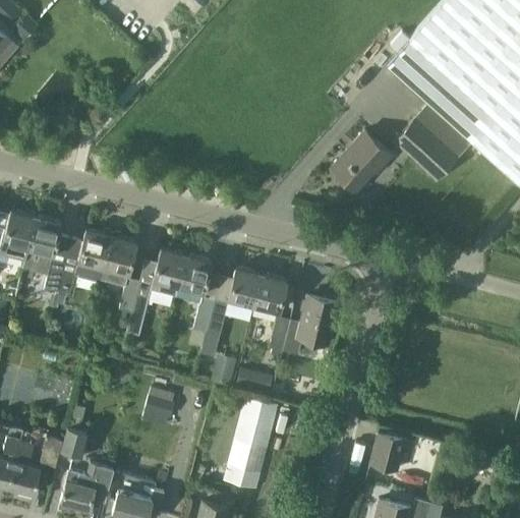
[(11,0),(0,0),(0,21),(11,32),(26,13),(11,0)]
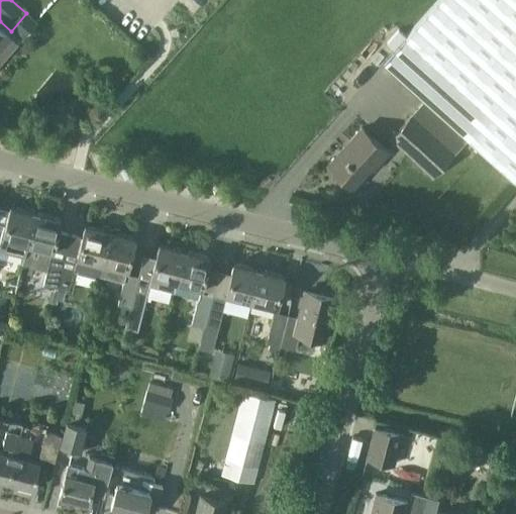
[(515,0),(463,0),(396,77),(424,103),(411,117),(412,118),(392,140),(433,177),(453,155),(455,157),(468,142),(515,186),(515,0)]
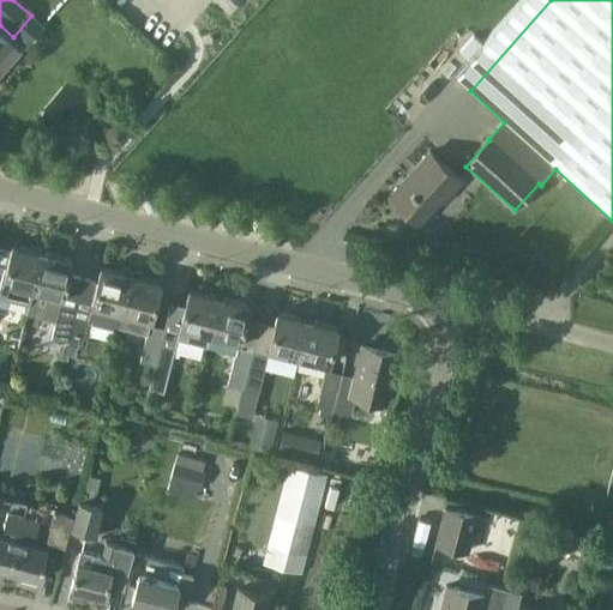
[(0,76),(1,78),(20,55),(0,36),(0,76)]
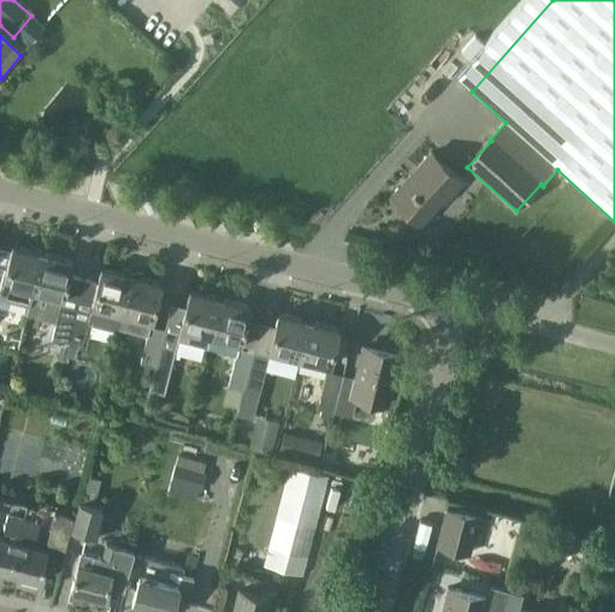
[(447,202),(465,183),(433,155),(395,197),(423,223),(444,200),(447,202)]
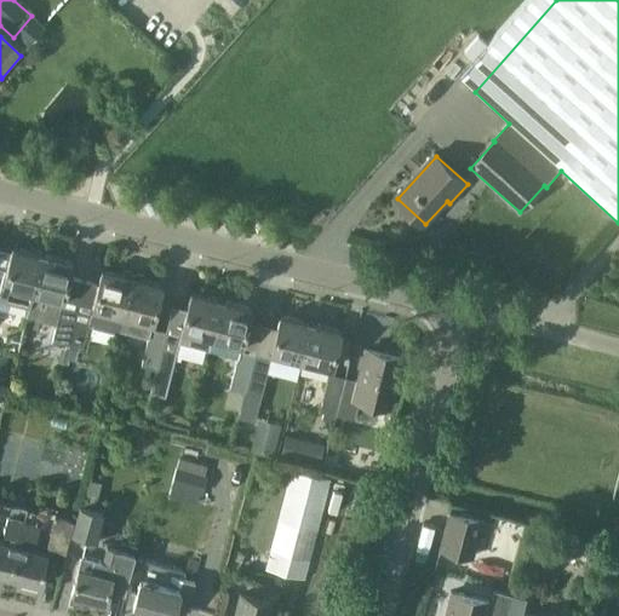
[(15,251),(10,269),(0,266),(0,311),(7,314),(10,305),(30,310),(45,258),(15,251)]
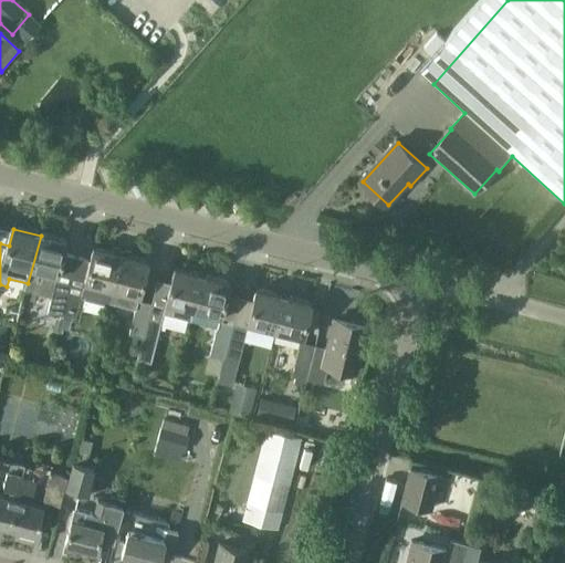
[(69,243),(41,236),(28,283),(25,292),(53,299),(49,315),(56,318),(53,333),(59,334),(77,258),(65,254),(69,243)]
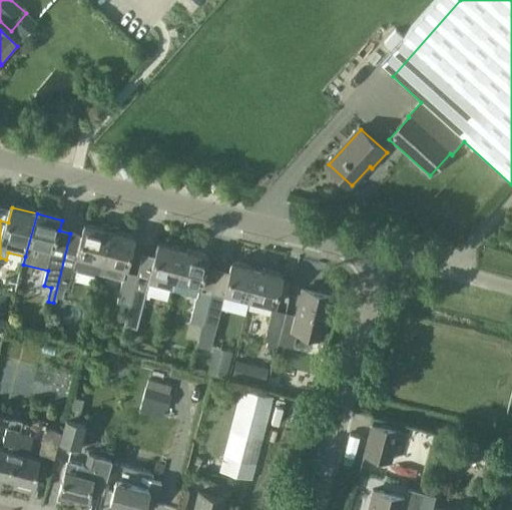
[(85,225),(83,236),(70,233),(53,303),(62,305),(65,292),(69,293),(75,271),(99,277),(110,232),(85,225)]
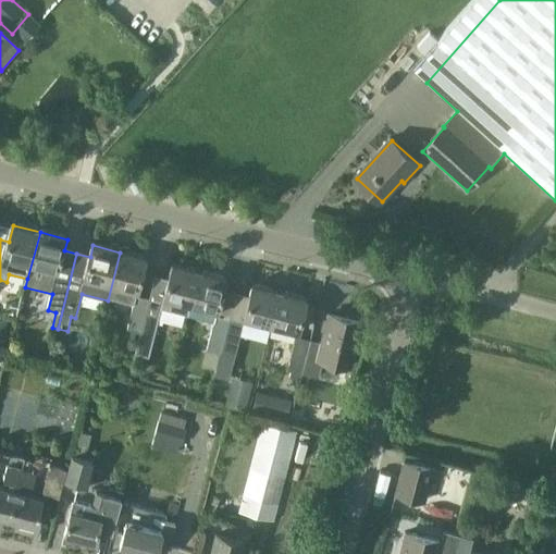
[(147,259),(120,253),(108,300),(134,306),(127,331),(141,334),(150,300),(137,297),(138,293),(138,294),(147,259)]
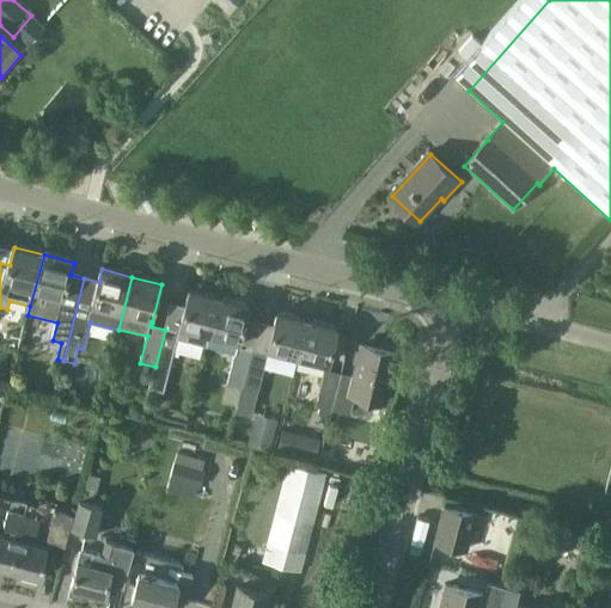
[(211,336),(220,300),(191,292),(181,335),(165,330),(156,367),(142,419),(154,423),(162,394),(165,395),(171,372),(178,341),(209,349),(211,344),(213,337),(211,336)]
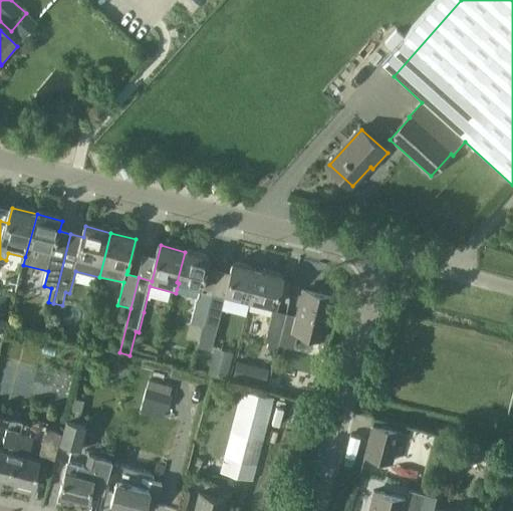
[(186,252),(185,252),(177,282),(179,283),(177,289),(186,292),(187,285),(202,289),(209,258),(186,252)]
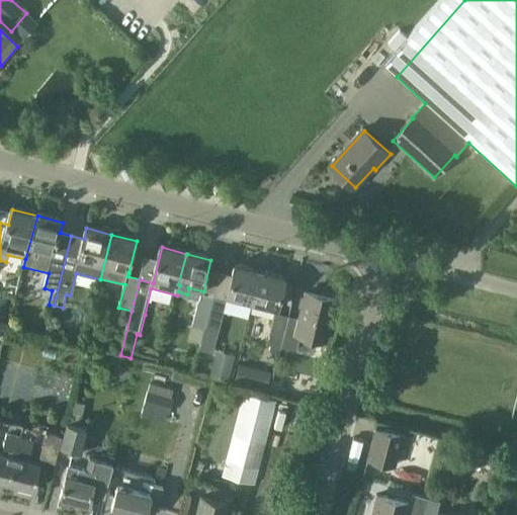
[(228,297),(253,304),(261,272),(236,266),(228,297)]
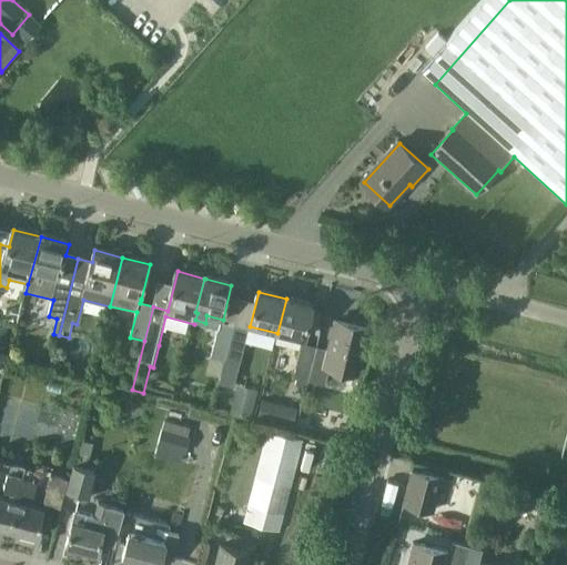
[(314,305),(286,299),(277,333),(305,340),(314,305)]
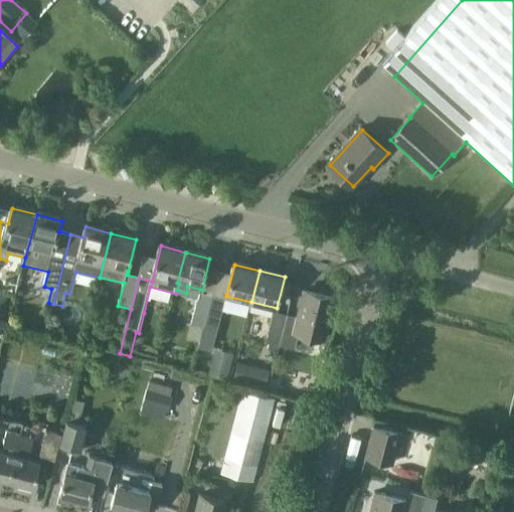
[(192,325),(204,328),(212,297),(199,294),(192,325)]
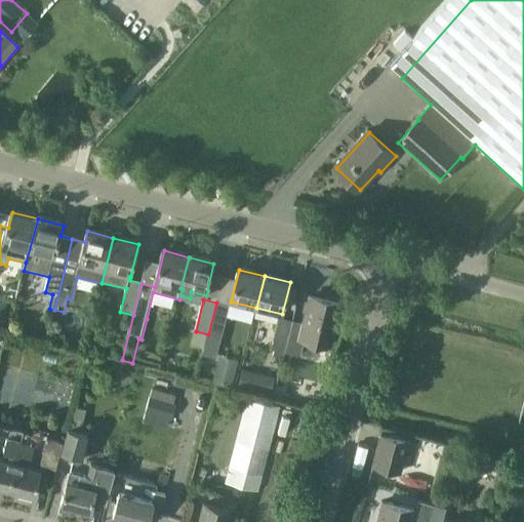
[(305,325),(293,322),(285,354),(299,358),(305,340),(329,347),(339,307),(312,299),(305,325)]
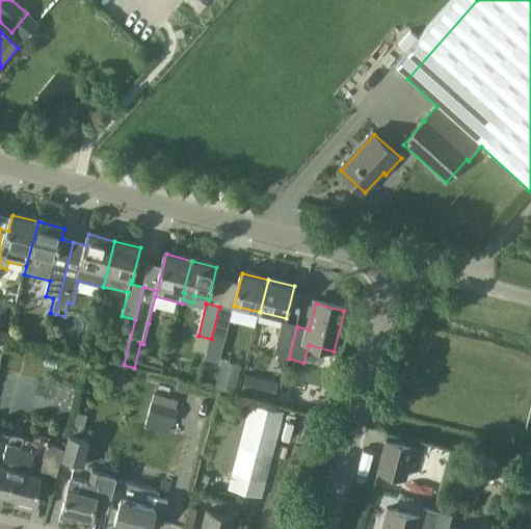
[(219,307),(211,339),(208,353),(221,356),(226,343),(234,311),(219,307)]
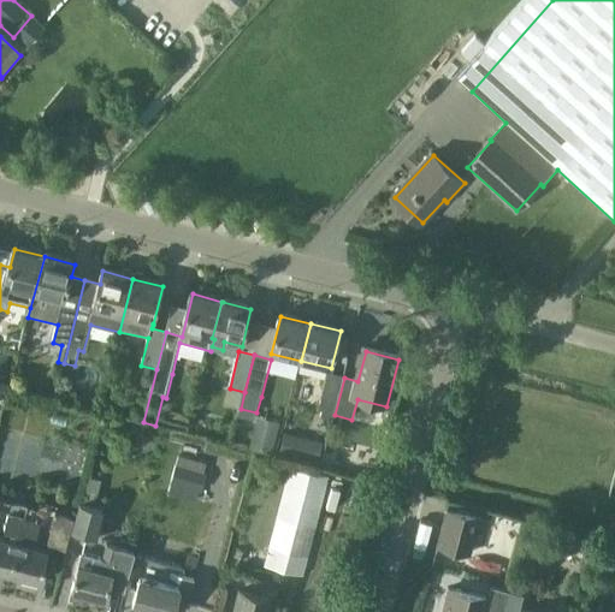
[(333,415),(344,378),(329,374),(318,411),(333,415)]
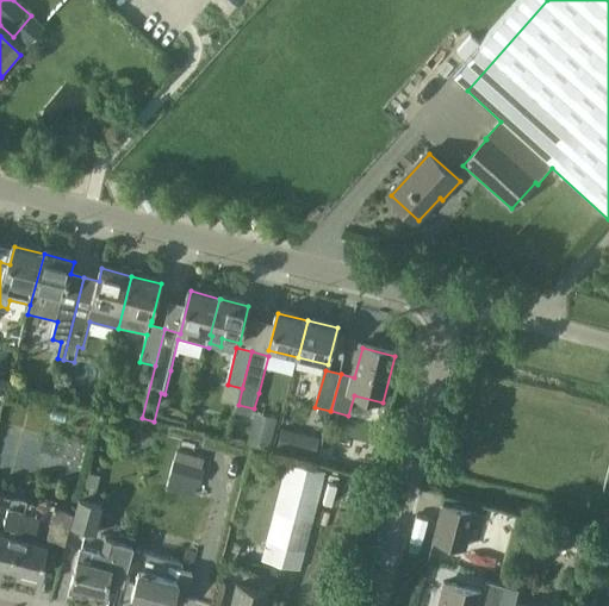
[(272,445),(280,416),(258,410),(249,439),(272,445)]
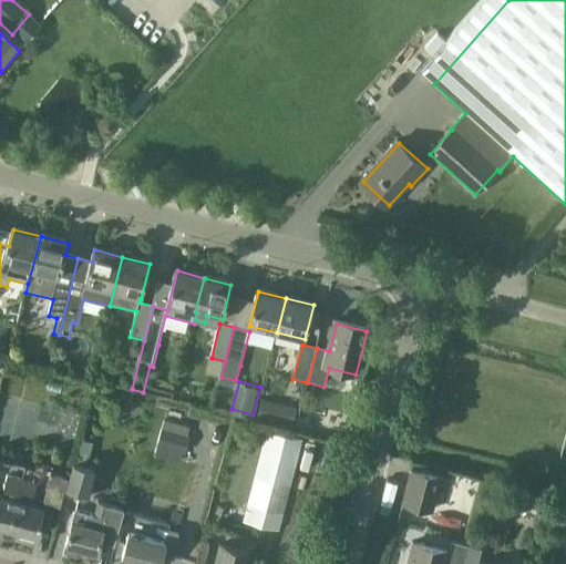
[(297,419),(298,404),(265,403),(264,418),(297,419)]
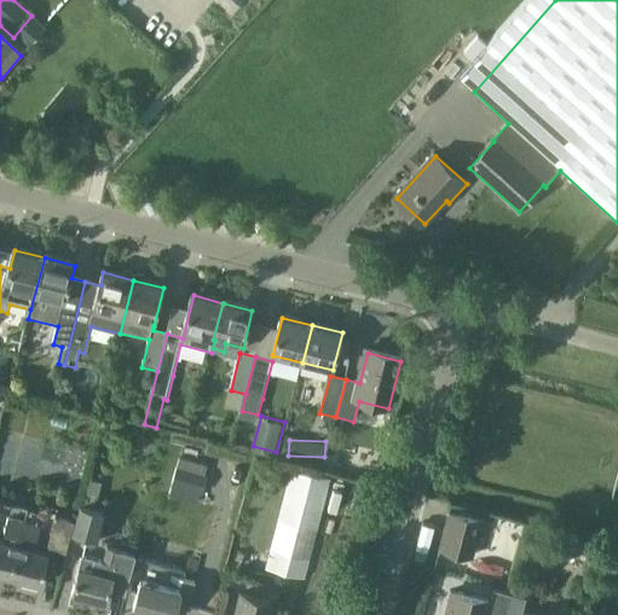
[(180,456),(169,494),(200,502),(211,463),(180,456)]
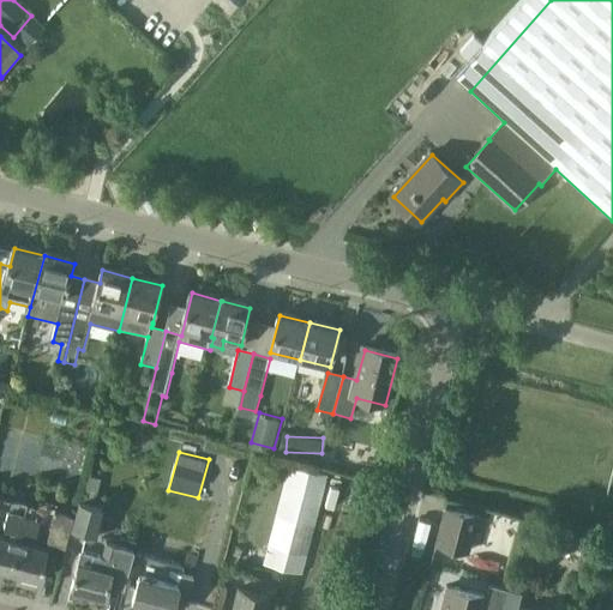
[(264,566),(302,577),(329,477),(289,466),(264,566)]
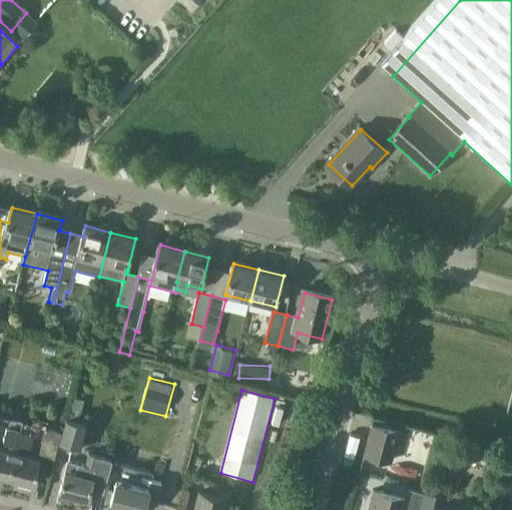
[(80,452),(87,426),(68,422),(61,447),(80,452)]
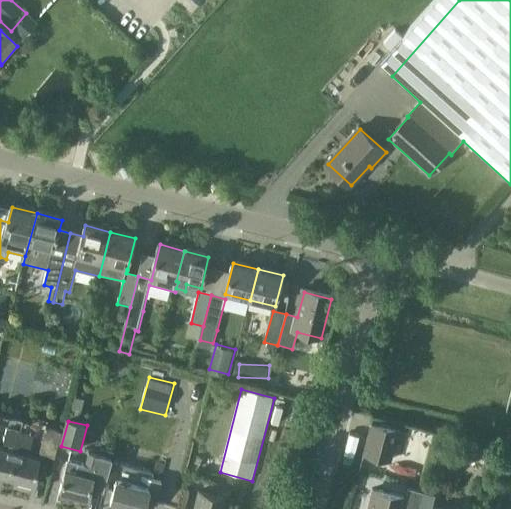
[(371,423),(364,452),(363,456),(392,464),(400,430),(371,423)]
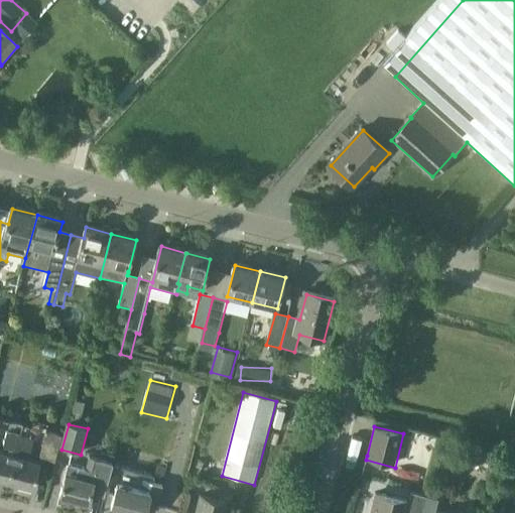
[(55,465),(62,436),(47,433),(40,461),(55,465)]
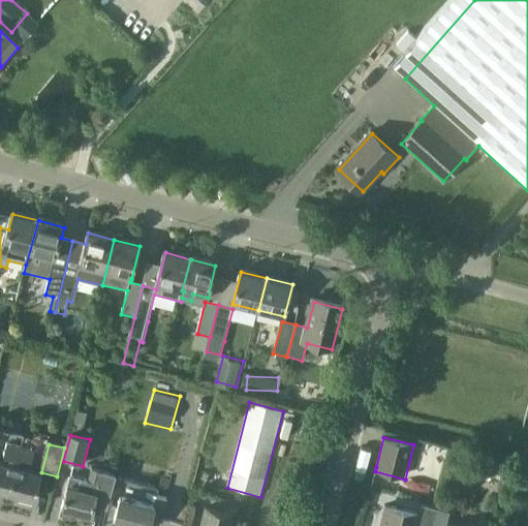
[(0,493),(9,496),(21,450),(7,446),(4,459),(5,459),(3,467),(0,466),(0,493)]
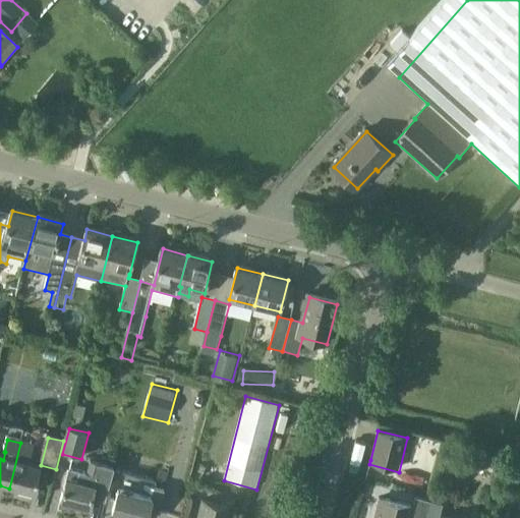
[(20,443),(9,488),(36,496),(42,470),(27,466),(30,458),(32,459),(35,447),(20,443)]
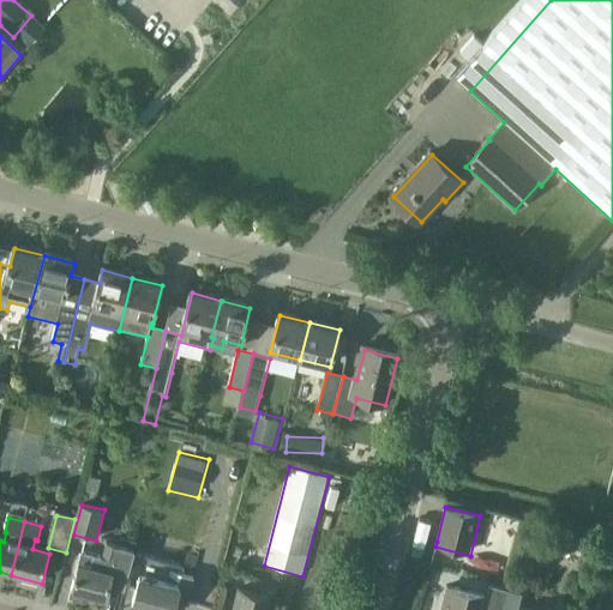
[(120,549),(120,548),(108,545),(104,559),(82,553),(72,591),(107,601),(110,586),(125,590),(134,553),(120,549)]
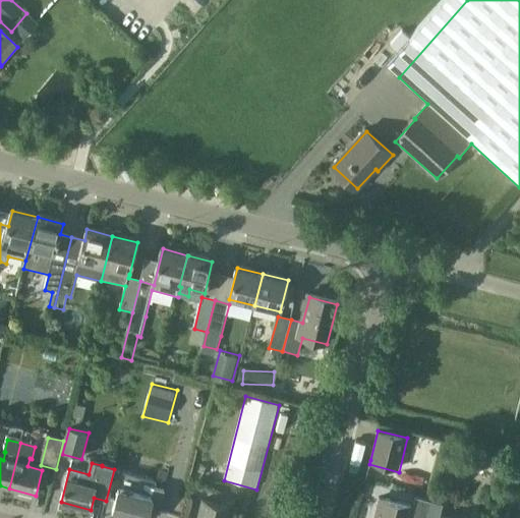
[(165,492),(156,488),(157,483),(116,472),(112,488),(119,491),(113,515),(122,517),(148,517),(152,505),(161,507),(165,492)]
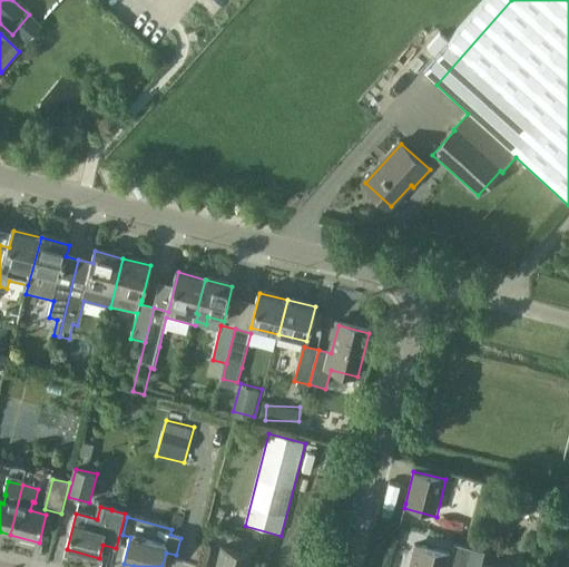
[(473,543),(472,550),(470,550),(466,566),(480,566),(483,554),(484,554),(487,546),(473,543)]
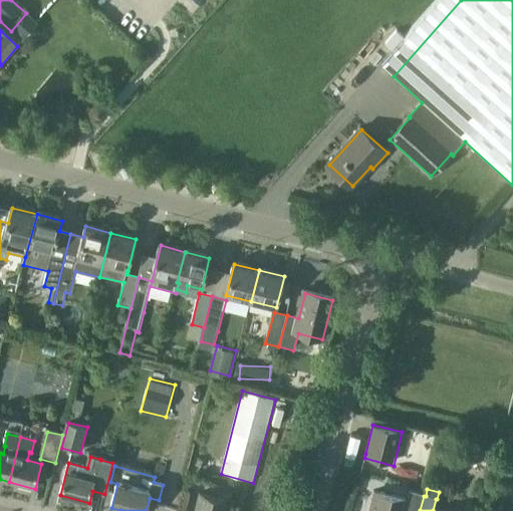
[(420,510),(424,496),(411,492),(408,502),(374,493),(369,510),(420,510)]
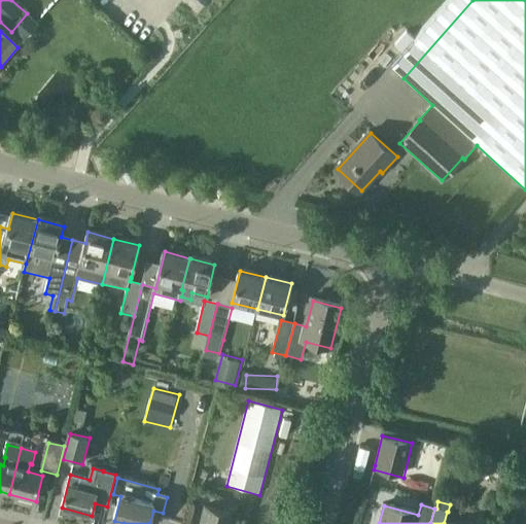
[(230,523),(232,515),(205,508),(201,523),(230,523)]
